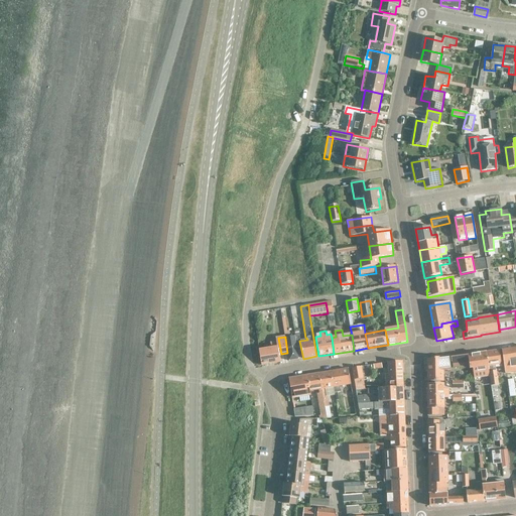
[(285,338),(287,353),(289,361),(299,359),(295,337),(285,338)]
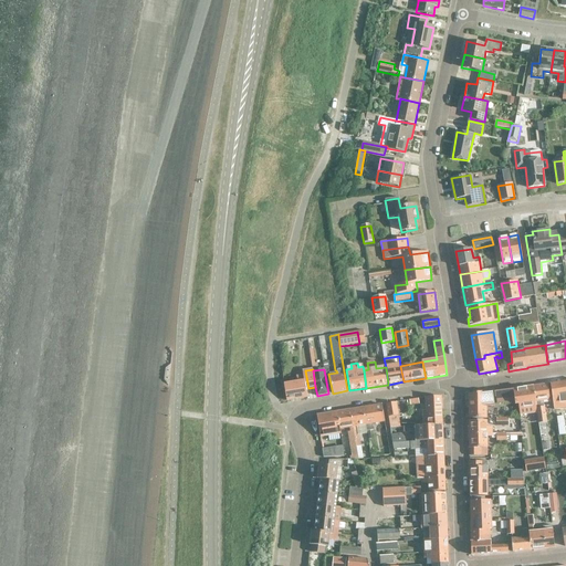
[(297,377),(297,383),(284,385),(287,401),(307,397),(306,388),(308,388),(305,370),(303,371),(304,376),(297,377)]
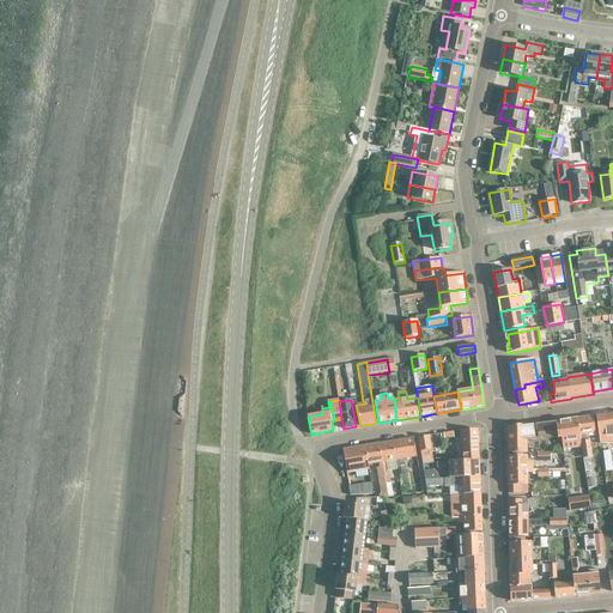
[(612,413),(596,416),(599,435),(610,434),(610,437),(612,436),(612,413)]
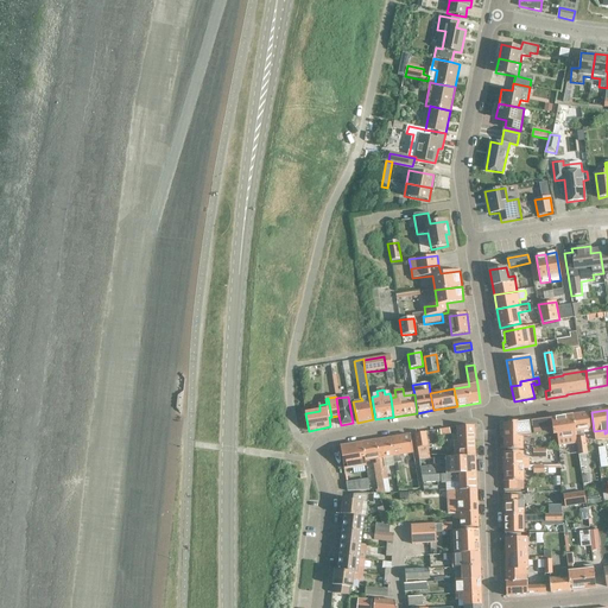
[(574,415),(576,432),(591,430),(589,412),(574,415)]
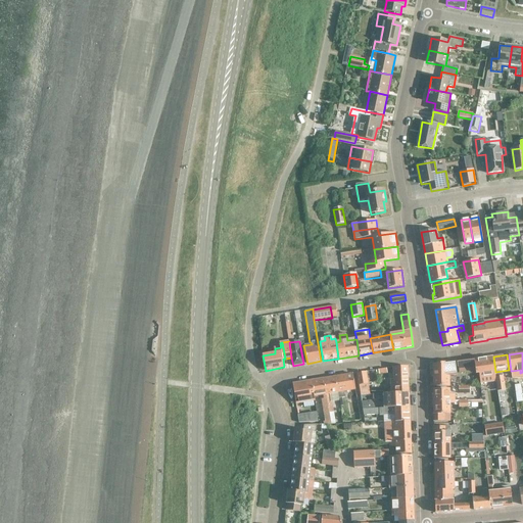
[(495,372),(493,357),(474,360),(476,374),(495,372)]
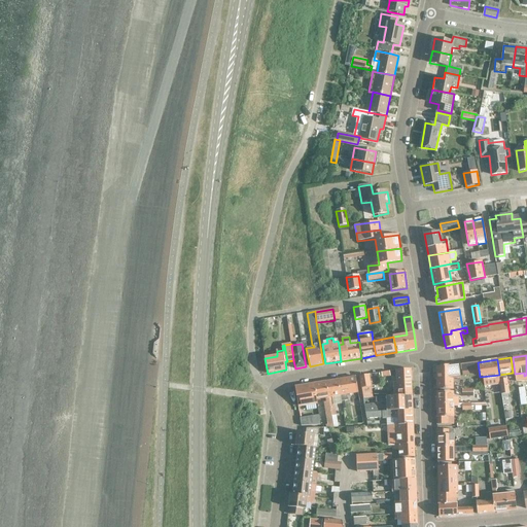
[(478,362),(460,364),(462,377),(479,375),(478,362)]
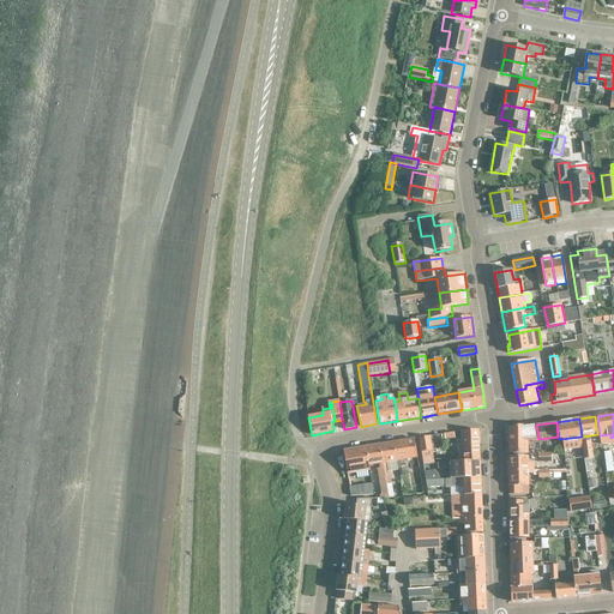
[(529,441),(536,440),(535,425),(528,426),(528,425),(509,427),(510,455),(529,453),(529,441)]
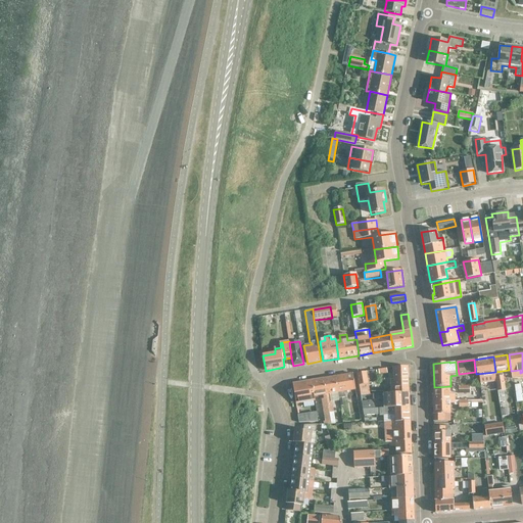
[(395,393),(409,393),(408,367),(393,367),(394,379),(391,379),(391,393),(373,394),(381,394),(395,393)]
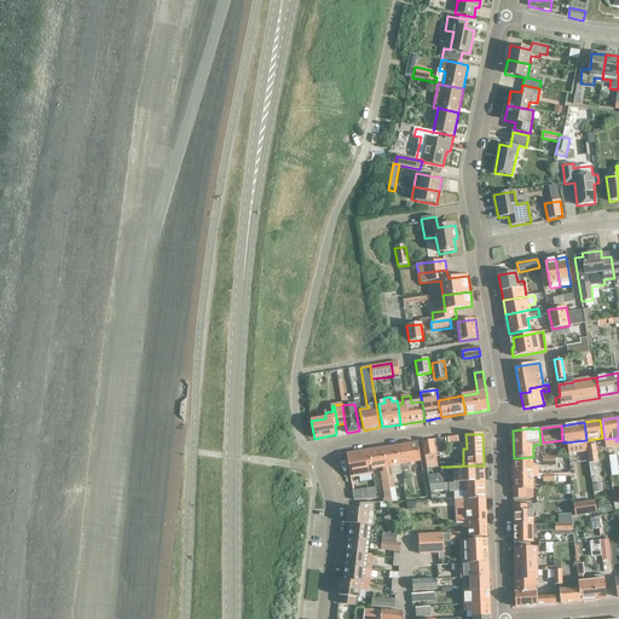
[(434,440),(423,441),(426,456),(437,455),(434,440)]
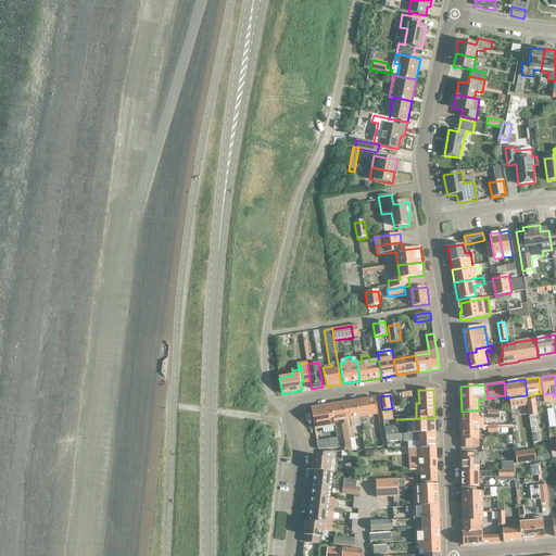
[(365,424),(364,416),(378,414),(376,397),(357,401),(359,417),(361,424),(365,424)]
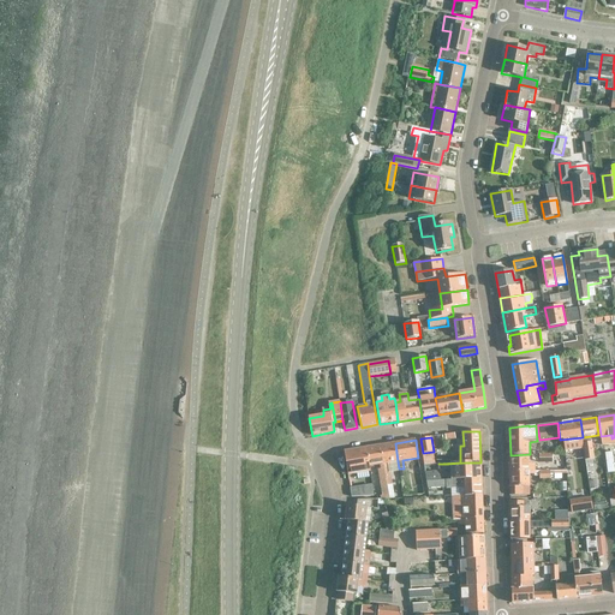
[(390,467),(388,467),(388,463),(398,461),(395,443),(382,446),(389,500),(395,500),(390,467)]
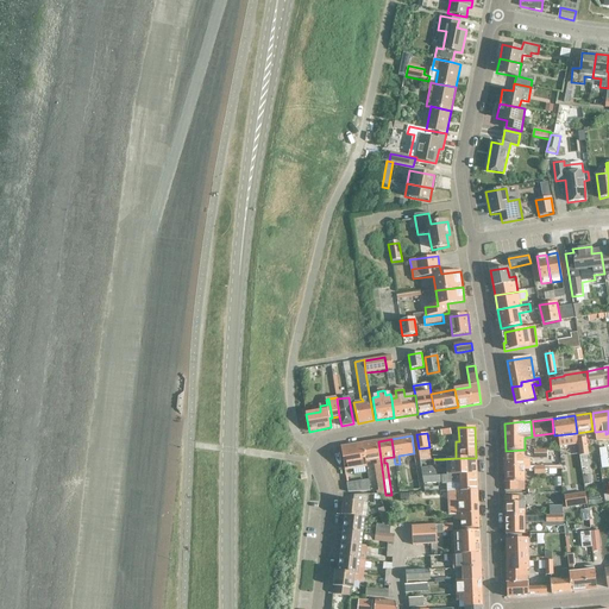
[(585,439),(577,440),(579,457),(589,456),(585,439)]
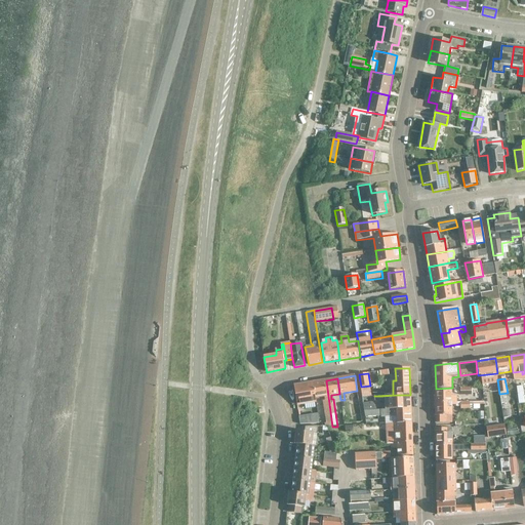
[(332,427),(326,380),(313,382),(316,398),(325,396),(326,400),(322,401),(326,423),(324,423),(325,427),(332,427)]
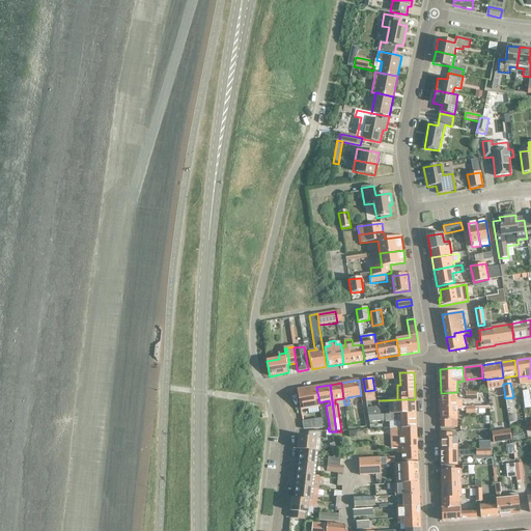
[(316,387),(298,390),(301,410),(308,409),(320,408),(319,402),(316,387)]
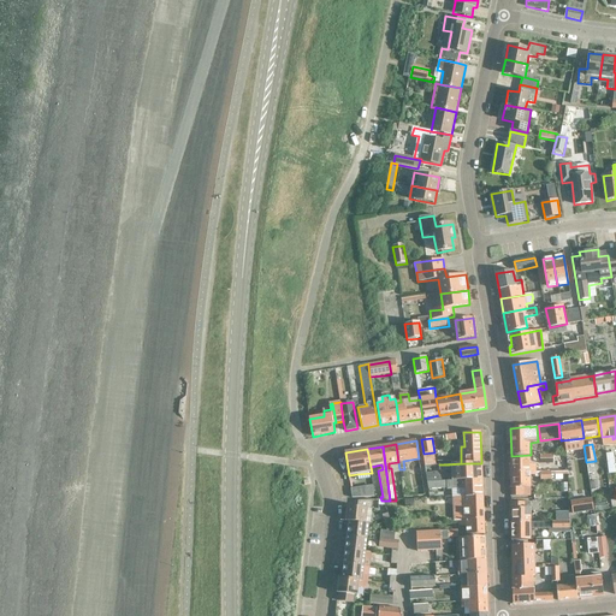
[(511,473),(537,472),(537,469),(531,469),(531,458),(511,458),(511,473)]
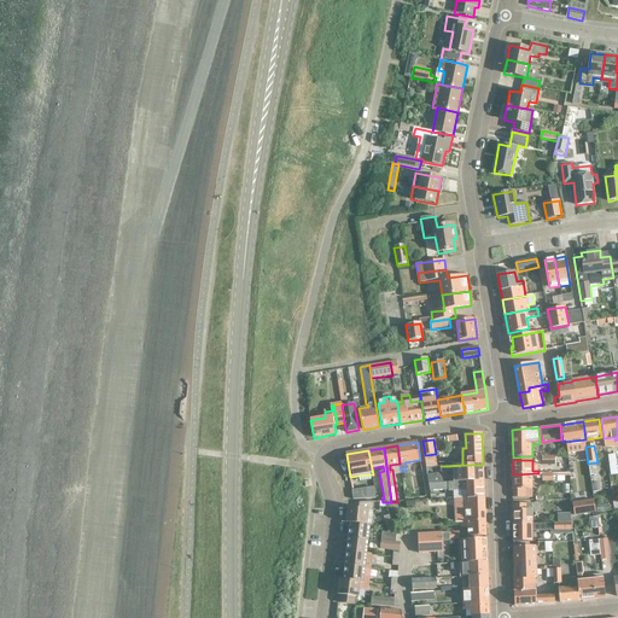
[(450,466),(441,466),(441,472),(455,471),(456,483),(484,482),(483,465),(467,465),(450,466)]
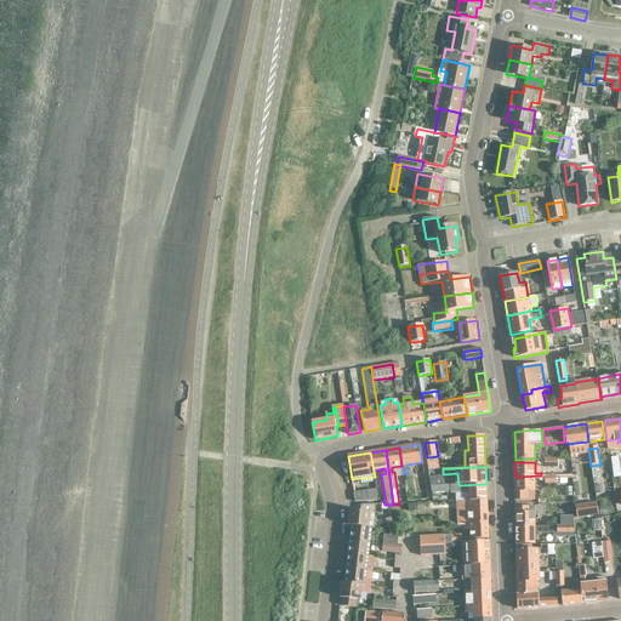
[(541,476),(516,477),(516,493),(535,491),(535,479),(541,479),(541,476)]
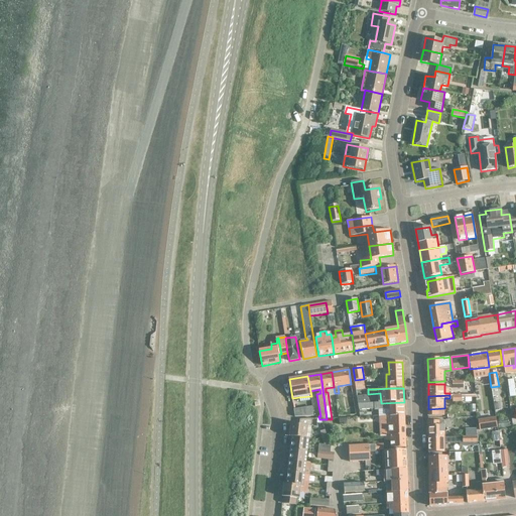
[(381,403),(364,403),(360,404),(361,410),(376,409),(376,410),(387,410),(387,416),(388,416),(405,415),(404,402),(381,403)]
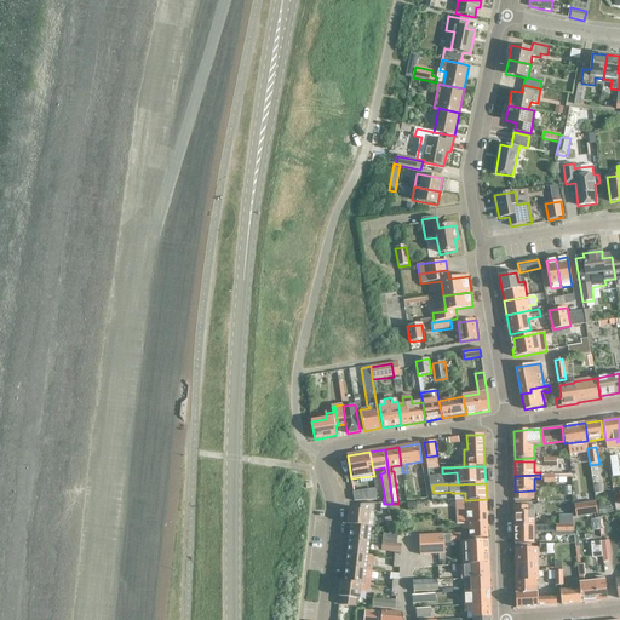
[(468,524),(488,523),(487,499),(466,500),(468,524)]
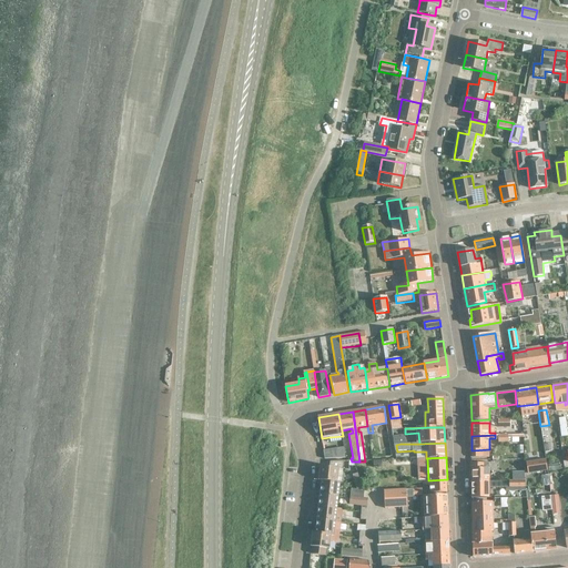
[(547,472),(546,460),(526,463),(528,474),(547,472)]
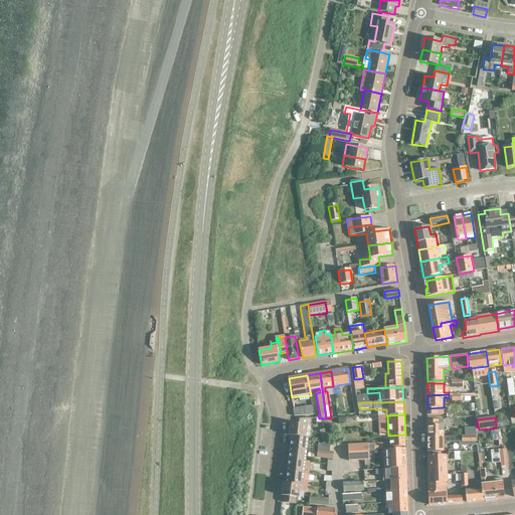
[(306,438),(306,437),(307,425),(311,425),(312,418),(299,418),(299,424),(291,423),(289,436),(292,437),(292,436),(306,438)]
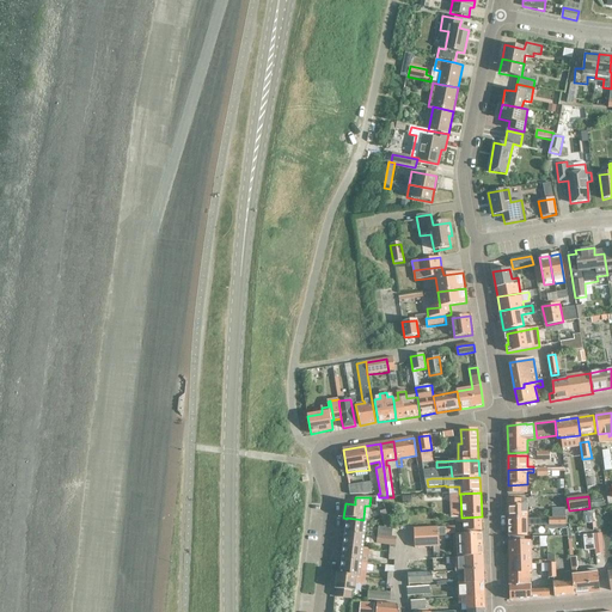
[(509,520),(527,519),(527,505),(521,505),(521,499),(508,499),(509,520)]
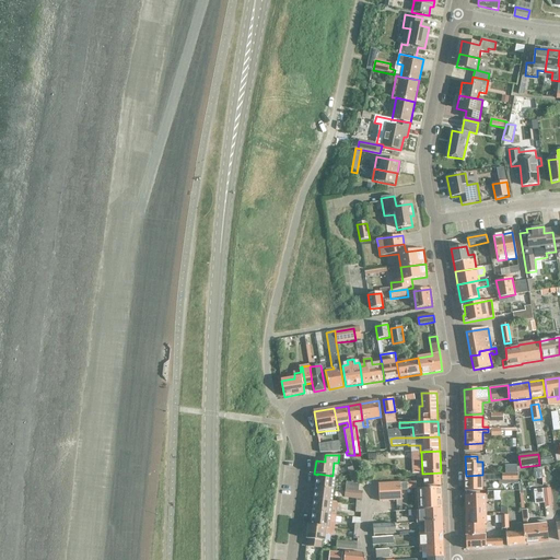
[(441,486),(441,473),(422,474),(417,474),(418,478),(424,478),(426,487),(441,486)]
